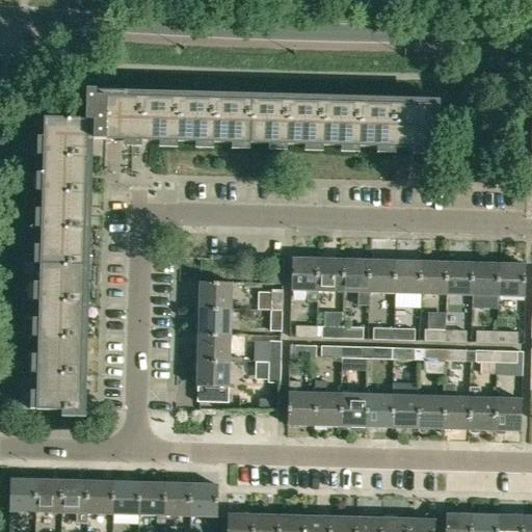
[(36,383),(36,410),(37,410),(61,410),(79,411),(87,411),(88,384),(88,377),(89,351),(89,346),(89,320),(90,313),(91,270),(91,264),(91,239),(92,233),(92,209),(92,203),(94,174),(94,171),(95,137),(132,138),(144,138),(176,139),(181,139),(205,140),(212,140),(236,141),(242,141),(267,142),(273,142),(298,142),(304,143),(330,143),(336,144),(361,144),(367,144),(392,145),(404,145),(414,147),(432,147),(433,103),(433,97),(97,87),(86,87),(85,117),(45,116),(44,153),(43,171),(43,197),(42,204),(42,227),(42,233),(41,256),(41,262),(40,285),(40,291),(38,318),(38,325),(37,349),(37,354),(37,377),(36,383)]
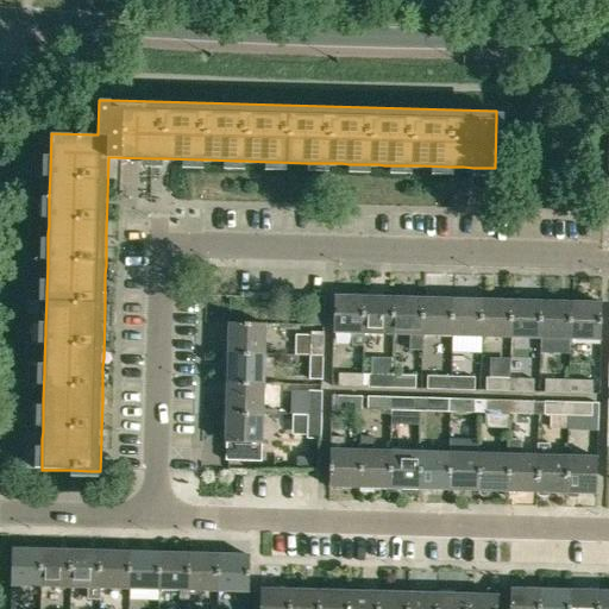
[(362,345),(363,333),(364,296),(333,295),(333,332),(351,332),(351,345),(362,345)]
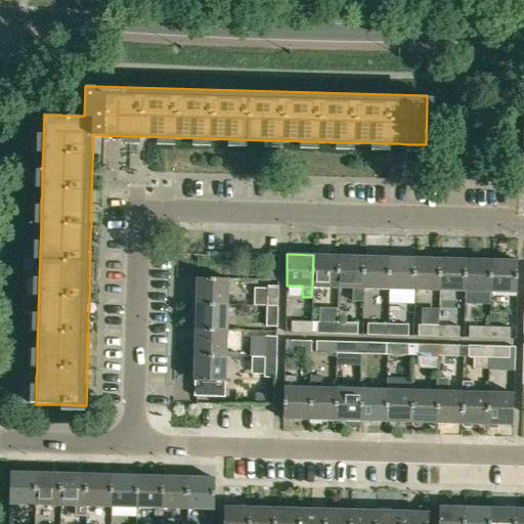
[(312,287),(338,287),(338,255),(313,255),(312,287)]
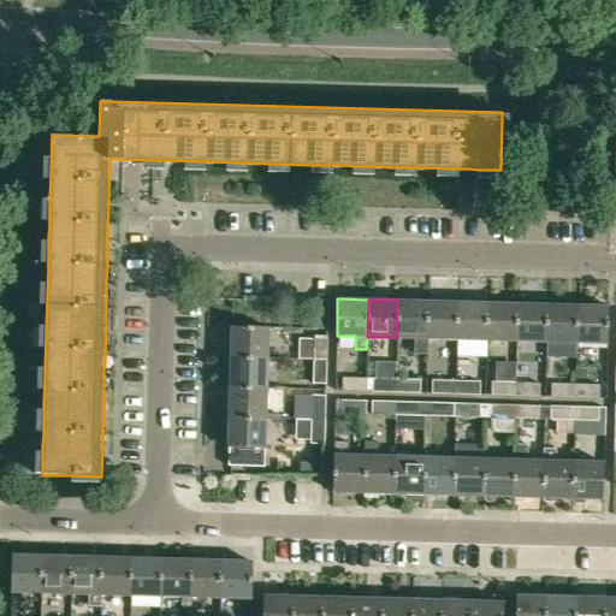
[(426,354),(426,338),(427,301),(397,300),(397,337),(414,338),(413,354),(426,354)]
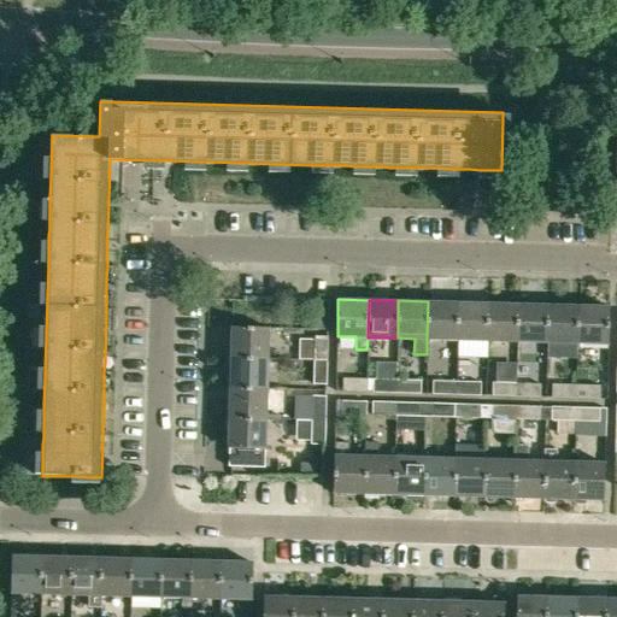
[(428,301),(427,339),(457,340),(458,303),(428,301)]
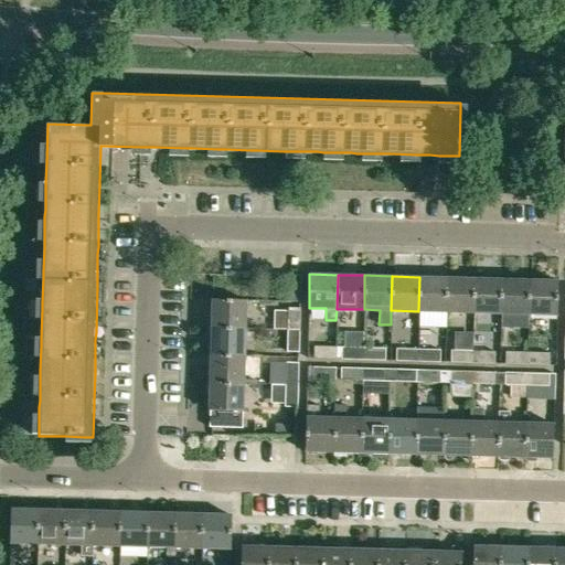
[(418,311),(446,311),(447,277),(419,277),(418,311)]
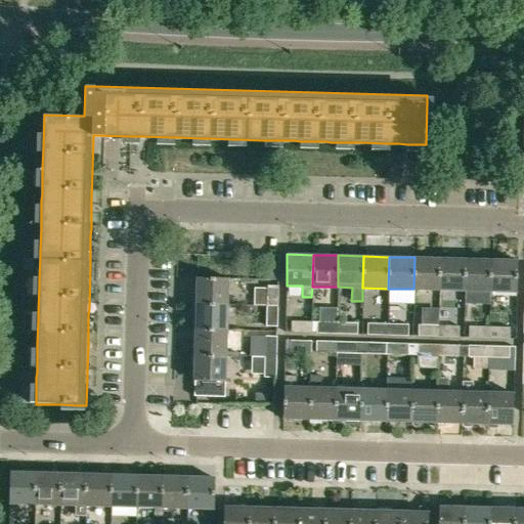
[(439,290),(440,258),(415,257),(413,289),(439,290)]
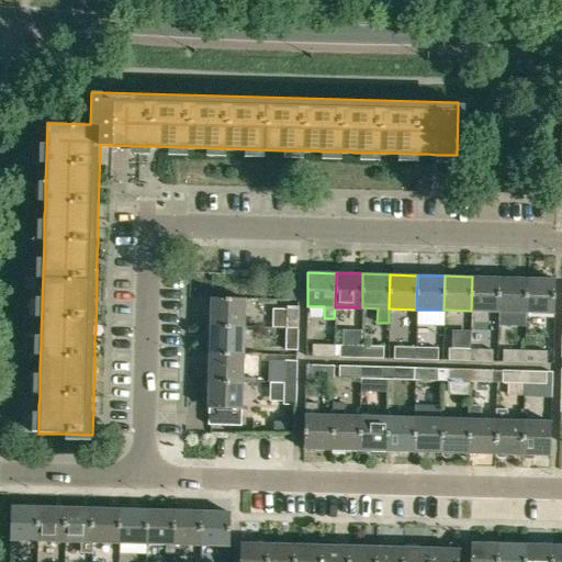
[(471,311),(498,312),(499,278),(472,277),(471,311)]
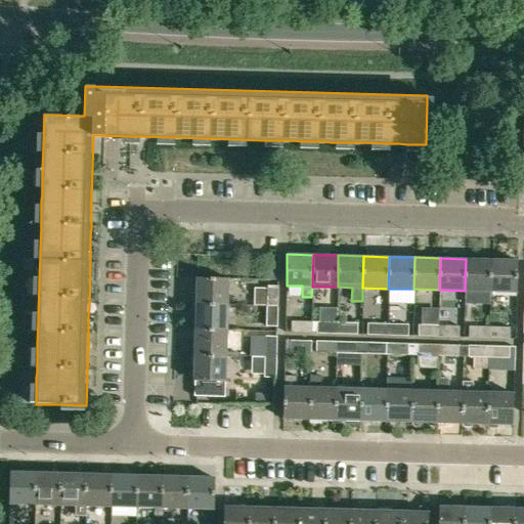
[(465,291),(490,291),(491,259),(466,259),(465,291)]
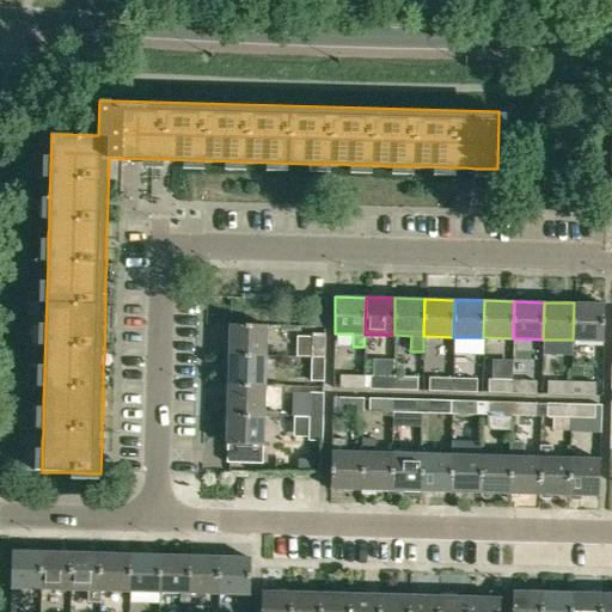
[(573,340),(603,341),(604,304),(574,303),(573,340)]
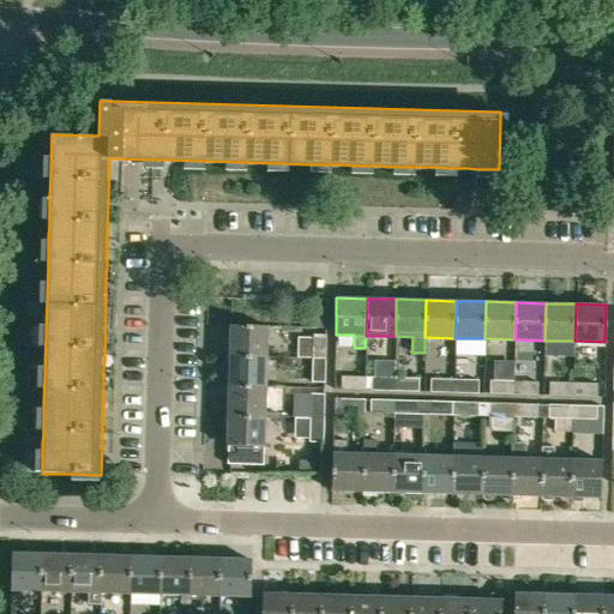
[(229,325),(228,355),(265,356),(266,325),(229,325)]
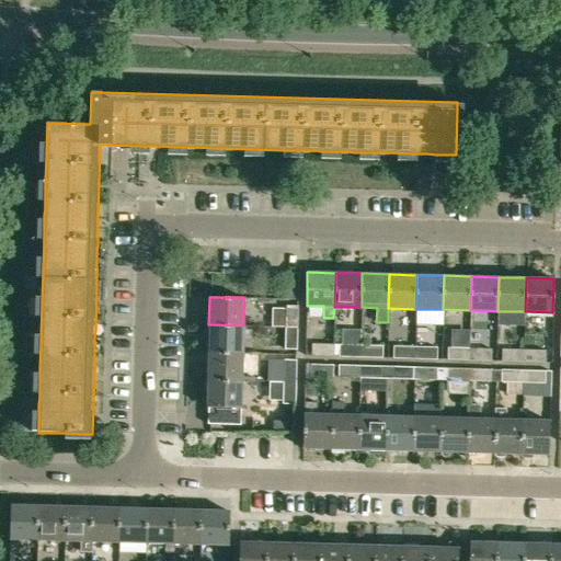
[(285,305),(285,327),(297,327),(297,305),(285,305)]
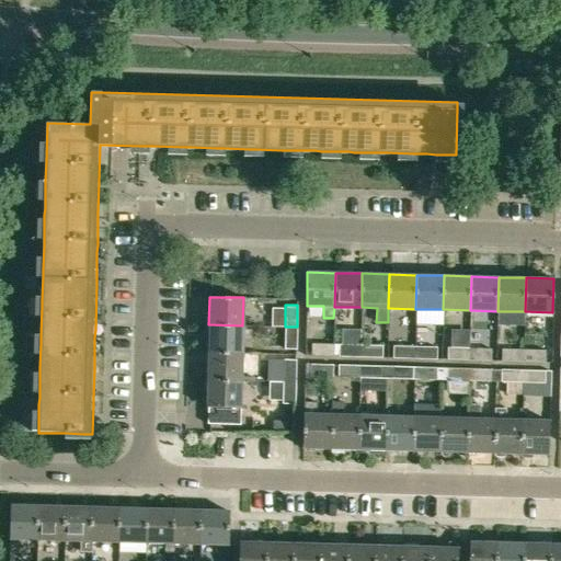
[(242,353),(242,325),(208,324),(208,352),(242,353)]
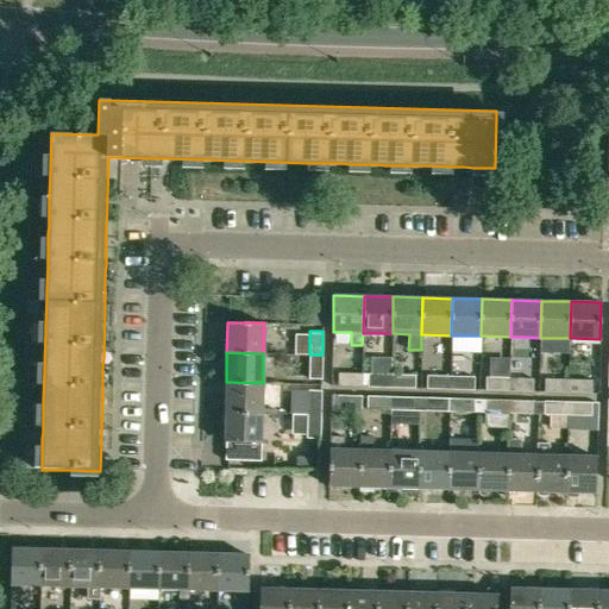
[(322,355),(309,355),(308,378),(321,378),(322,355)]
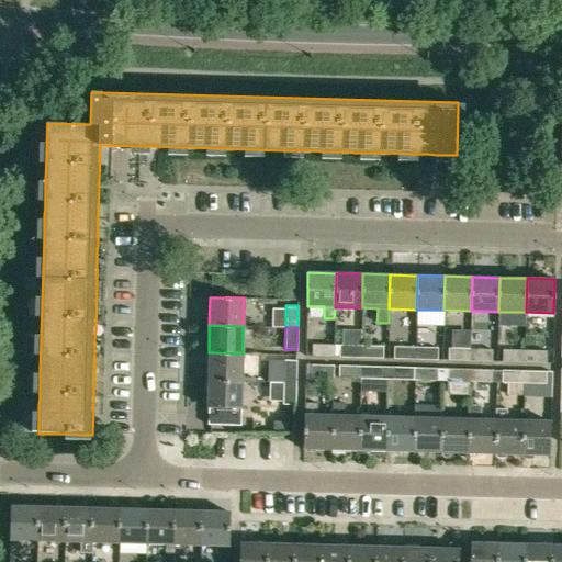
[(312,353),(334,355),(334,344),(312,343),(312,353)]
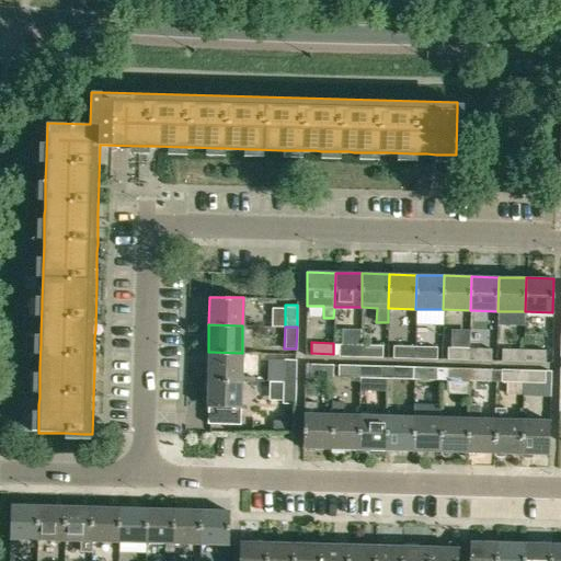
[(361,355),(361,342),(339,342),(339,354),(361,355)]
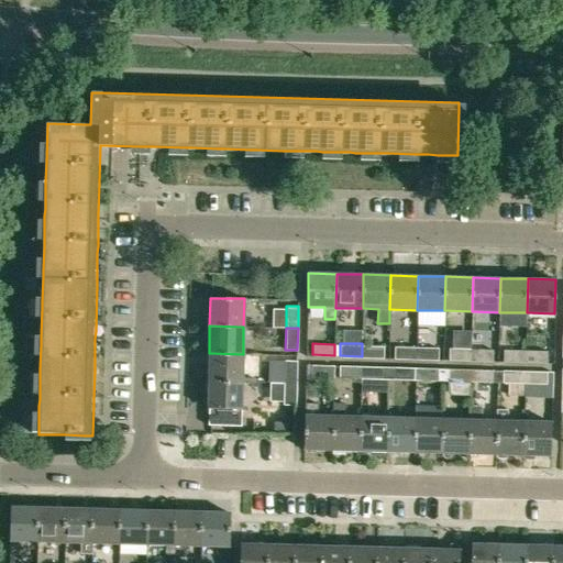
[(384,344),(362,343),(362,356),(384,356),(384,344)]
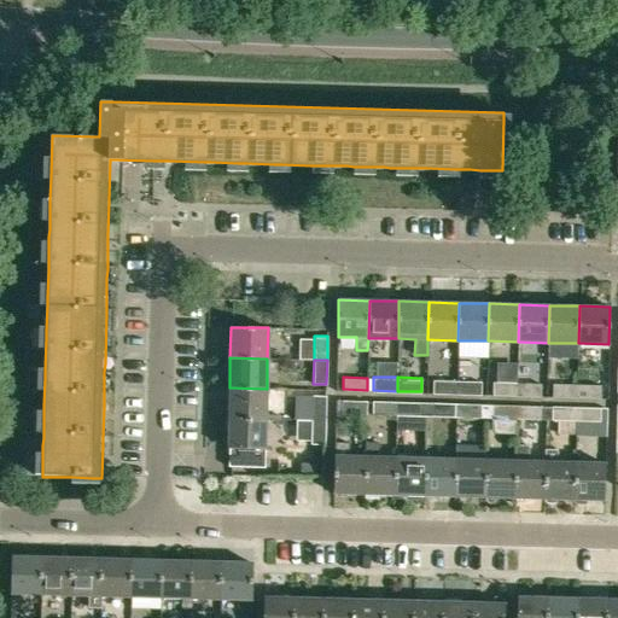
[(433,378),(433,392),(458,392),(458,379),(433,378)]
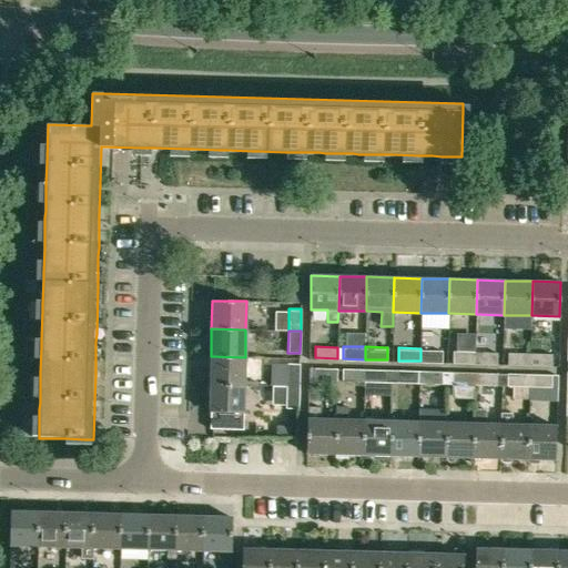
[(421,361),(443,362),(443,350),(421,348),(421,361)]
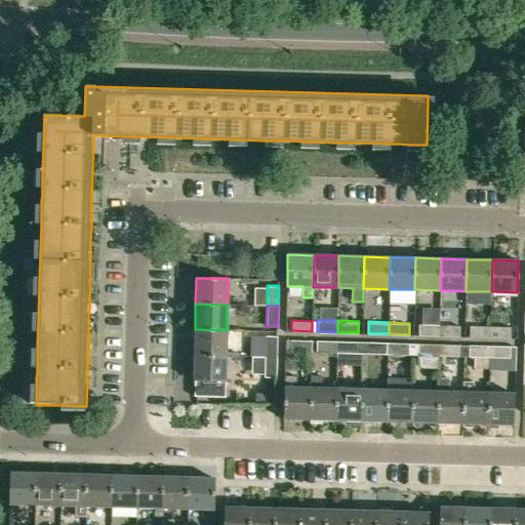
[(418,334),(439,334),(439,324),(418,323),(418,334)]
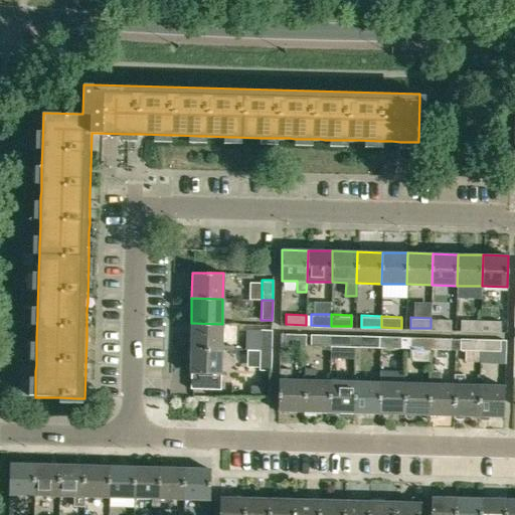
[(452,318),(431,318),(431,328),(451,329),(452,318)]
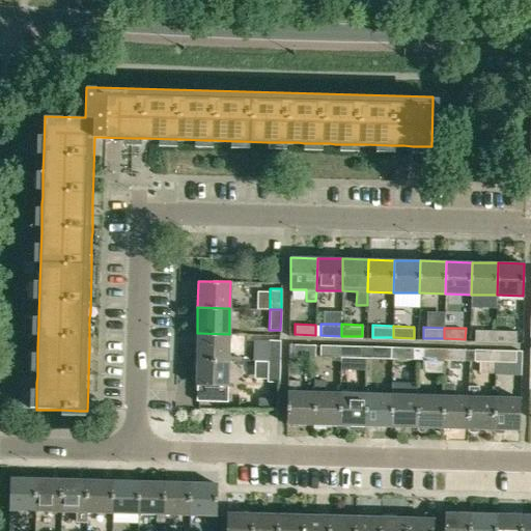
[(475,329),(475,339),(496,340),(496,329),(475,329)]
